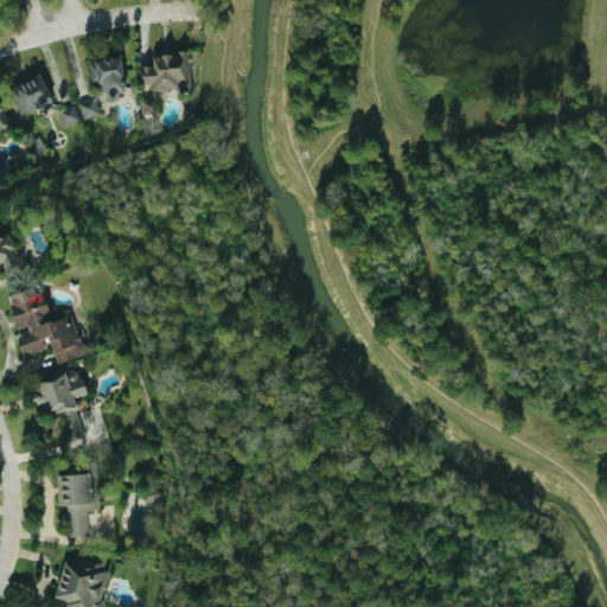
[(189,52),(151,53),(152,65),(136,66),(138,84),(151,83),(151,96),(140,96),(141,114),(158,114),(157,89),(191,88),(189,52)]
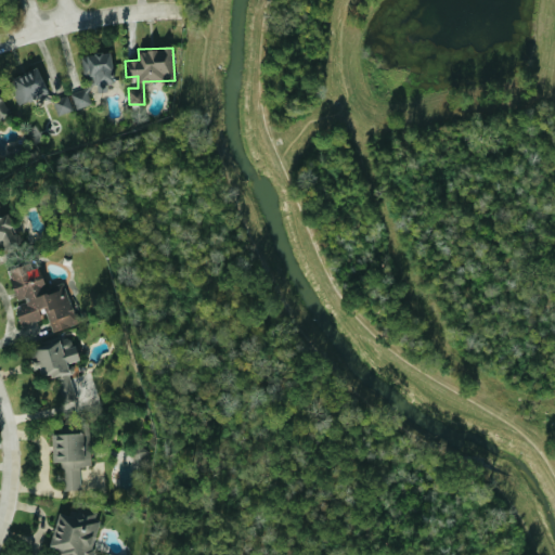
[(48,91),(37,67),(9,80),(20,104),(48,91)]
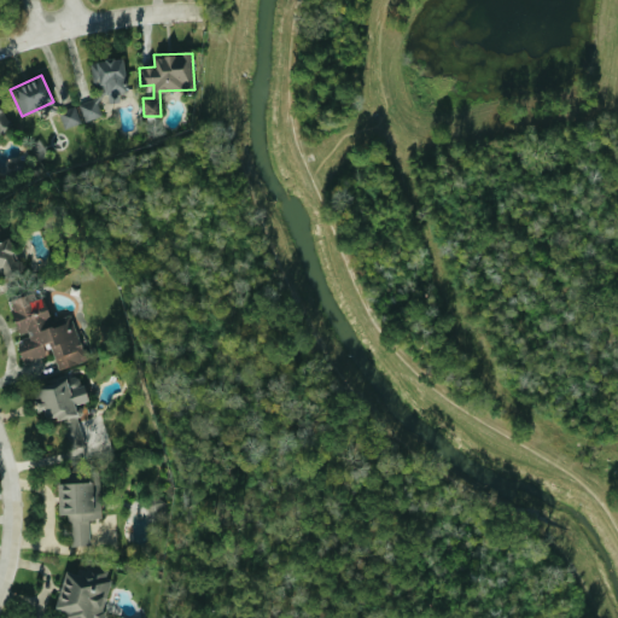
[(101,116),(95,99),(80,104),(86,122),(101,116)]
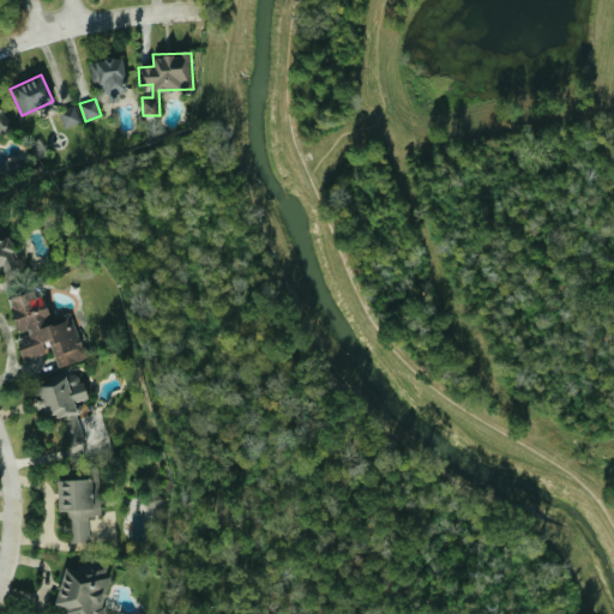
[(0,132),(12,126),(0,103),(0,132)]
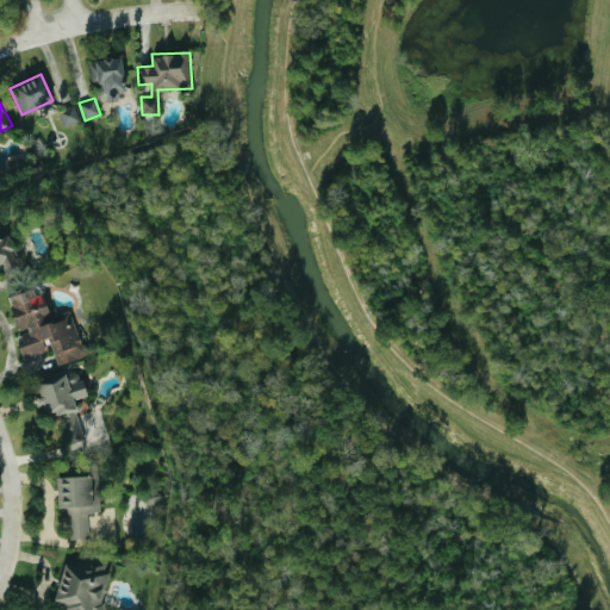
[(81,122),(75,105),(57,111),(64,128),(81,122)]
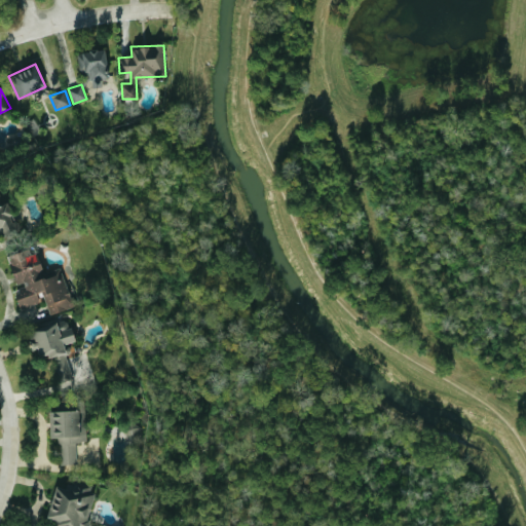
[(0,192),(0,230),(3,230),(4,236),(14,234),(8,192),(0,192)]
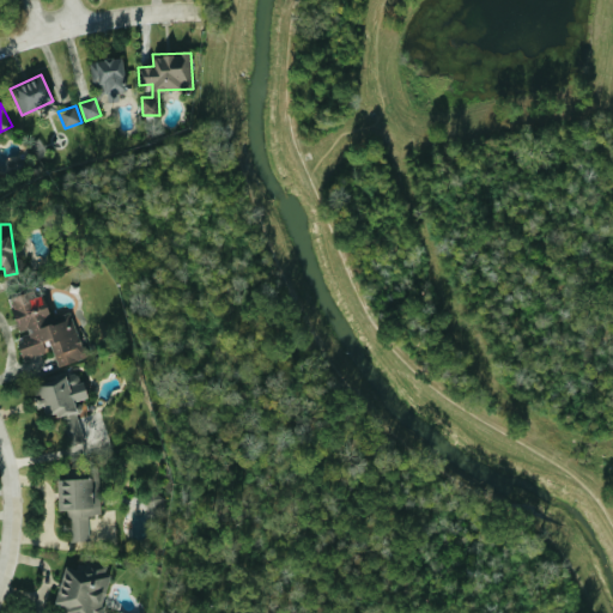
[(85,357),(70,310),(50,317),(40,286),(7,297),(20,335),(14,338),(22,360),(52,350),(58,366),(85,357)]
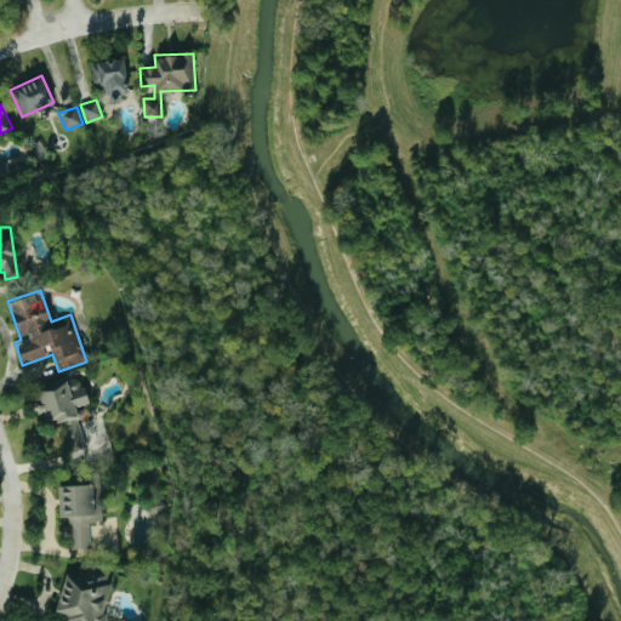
[(33,389),(43,425),(62,419),(70,450),(85,445),(78,419),(83,417),(80,405),(87,404),(80,377),(33,389)]
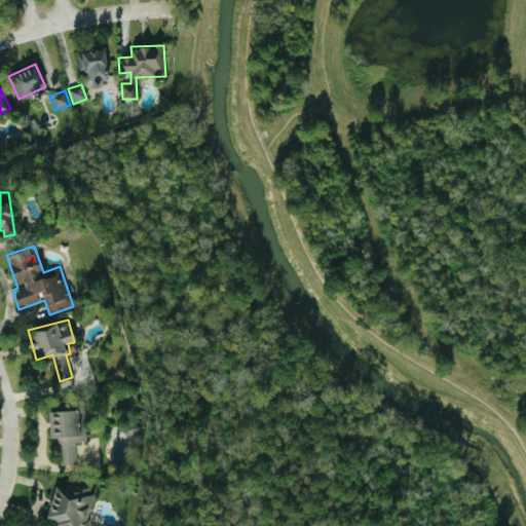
[(48,410),(49,438),(61,438),(62,464),(77,464),(76,442),(86,442),(85,409),(48,410)]
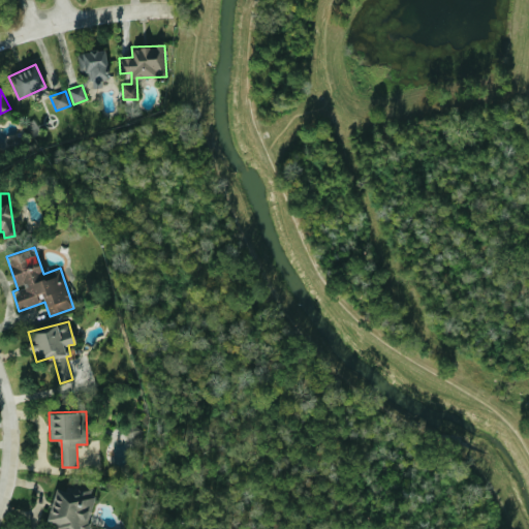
[(142,426),(128,425),(127,439),(141,440),(142,426)]
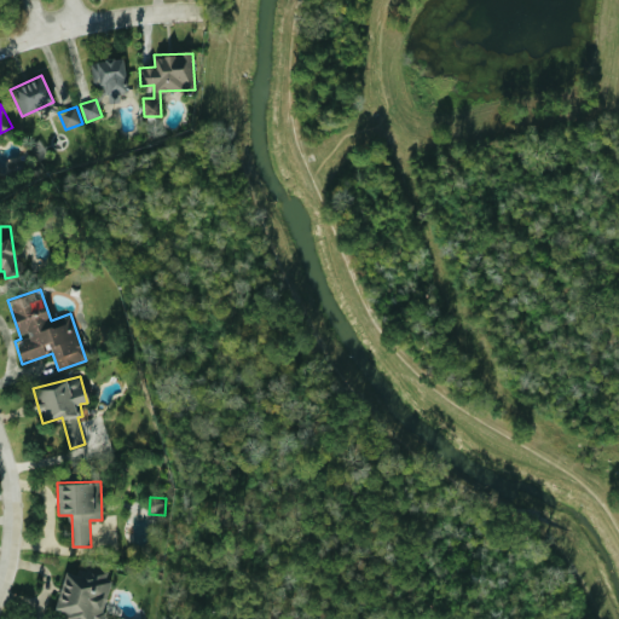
[(102,618),(111,579),(64,568),(55,611),(67,613),(65,618),(102,618)]
